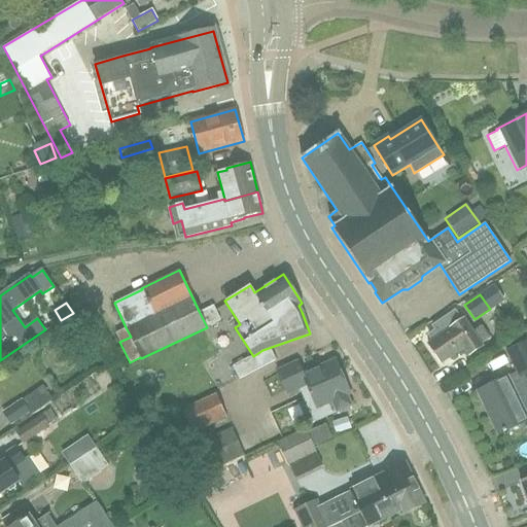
[(213,305),(199,311),(206,325),(220,318),(213,305)]
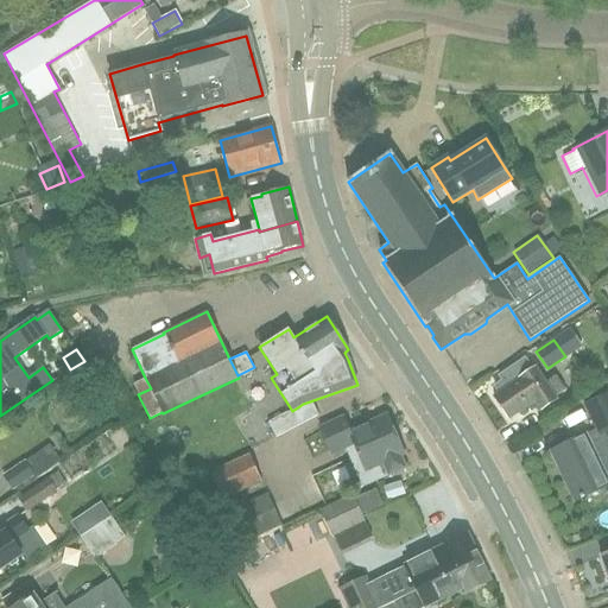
[(499,394),(493,398),(508,420),(534,403),(540,410),(557,398),(556,397),(567,390),(556,375),(546,382),(534,366),(532,368),(525,358),(498,375),(502,382),(494,388),(499,394)]
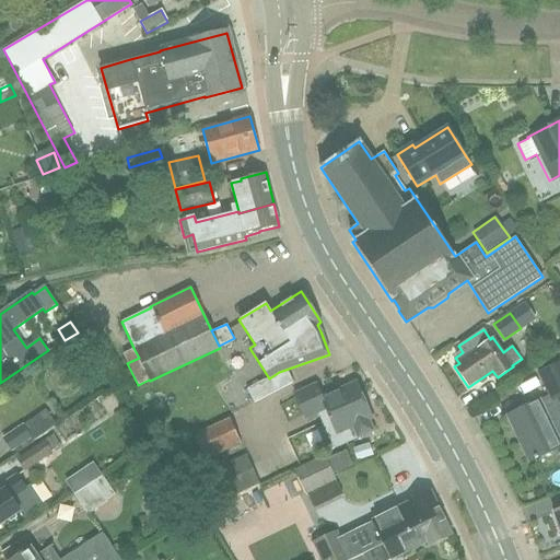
[(559,358),(535,372),(551,401),(559,396),(559,358)]
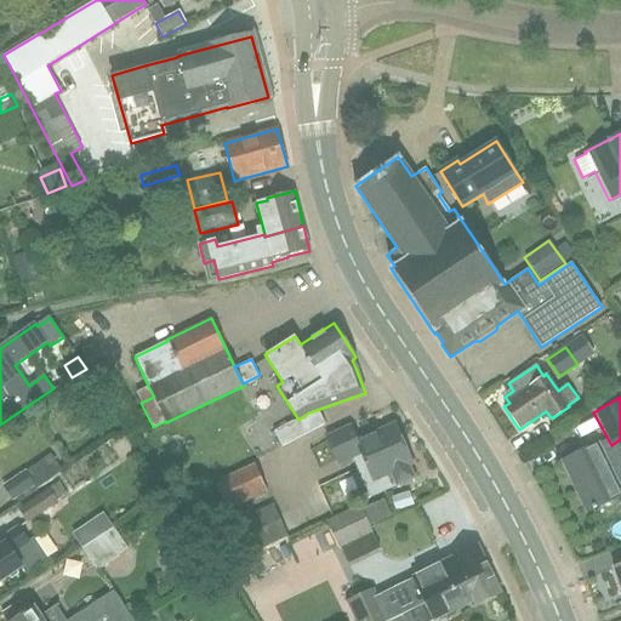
[(302,437),(295,422),(274,433),(281,448),(302,437)]
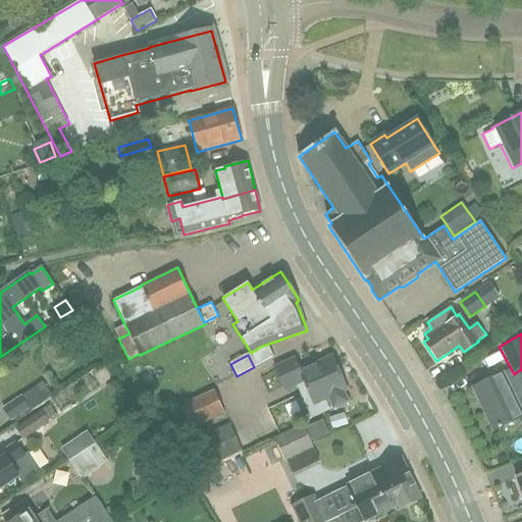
[(331,357),(301,371),(305,380),(296,384),(311,418),(331,408),(347,401),(343,393),(347,390),(331,357)]
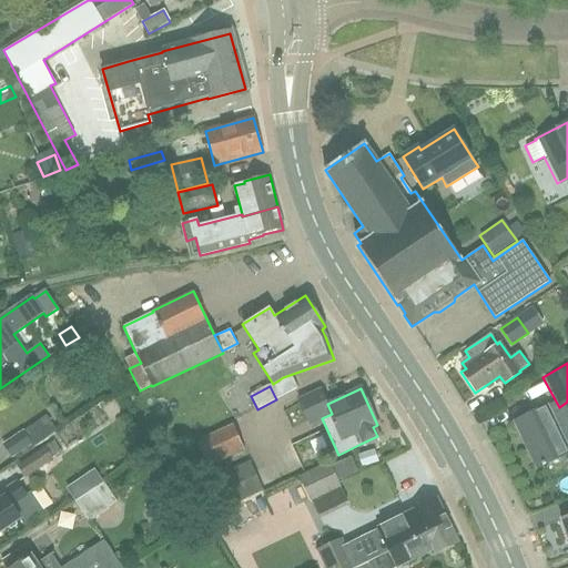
[(332,414),(327,404),(321,389),(298,401),(310,424),(322,418),(332,414)]
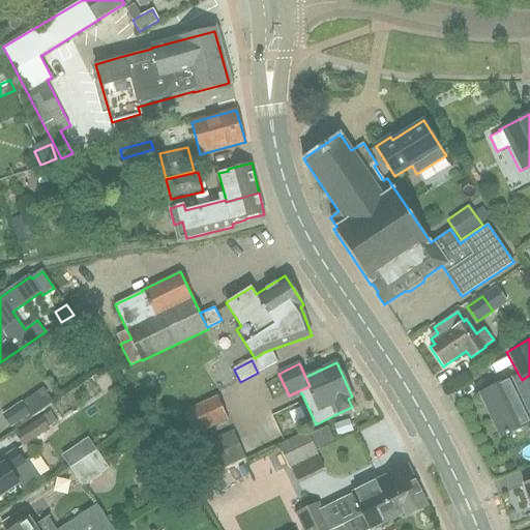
[(505,437),(529,424),(529,420),(510,380),(479,394),(488,412),(493,410),(505,437)]
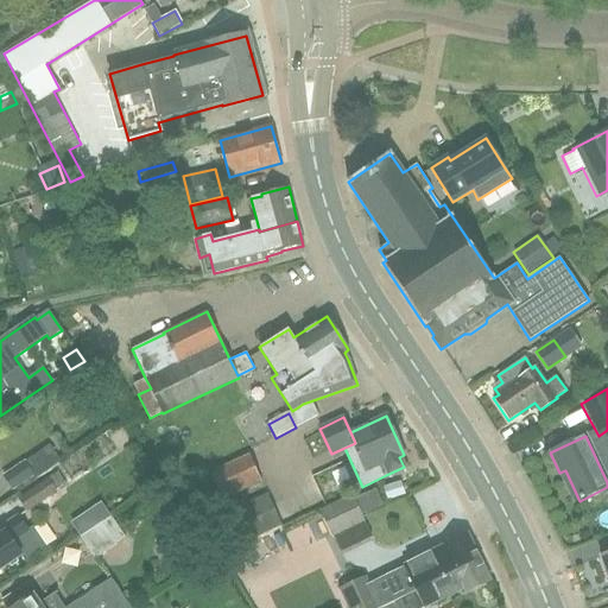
[(50,444),(2,475),(12,491),(35,476),(36,477),(61,462),(50,444)]
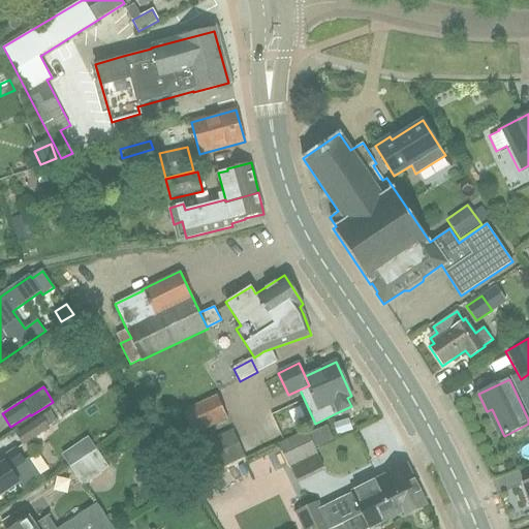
[(183,410),(194,434),(228,419),(217,396),(183,410)]
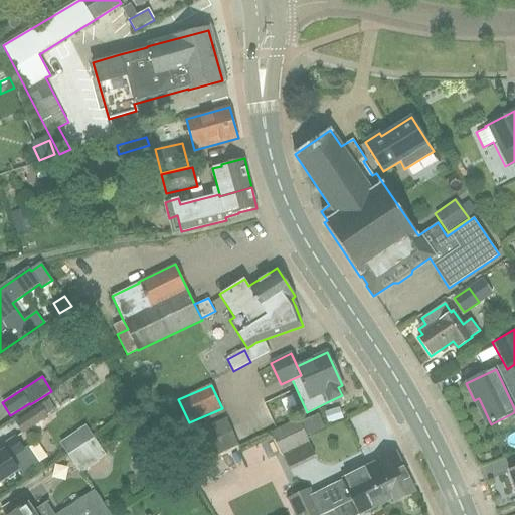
[(54,409),(48,400),(15,421),(22,433),(50,414),(49,412),(54,409)]
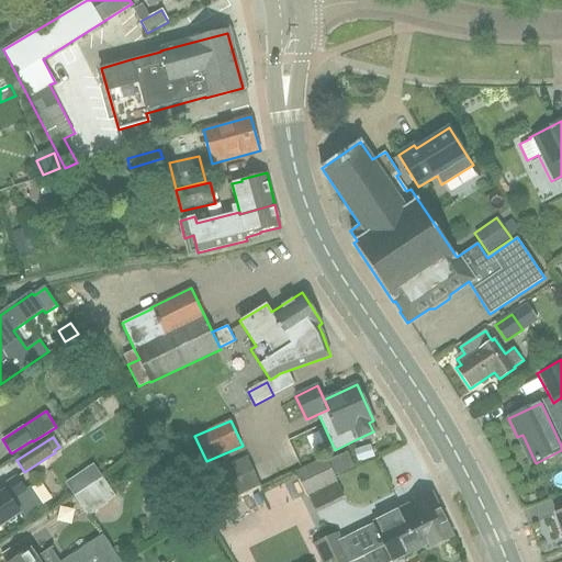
[(329,461),(335,474),(352,467),(347,453),(329,461)]
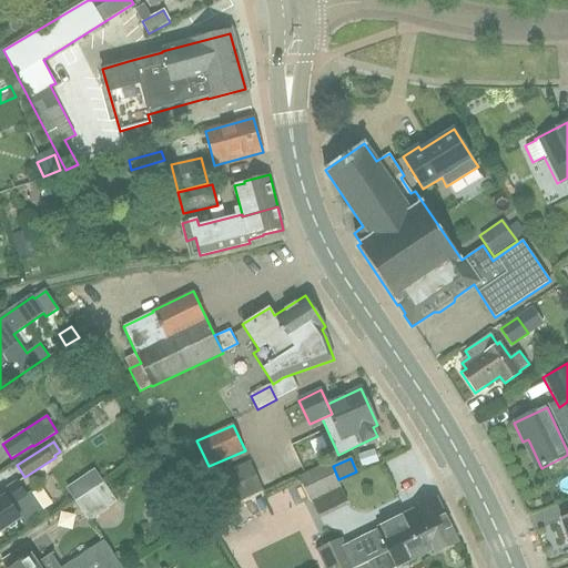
[(264,492),(250,462),(202,484),(215,513),(264,492)]
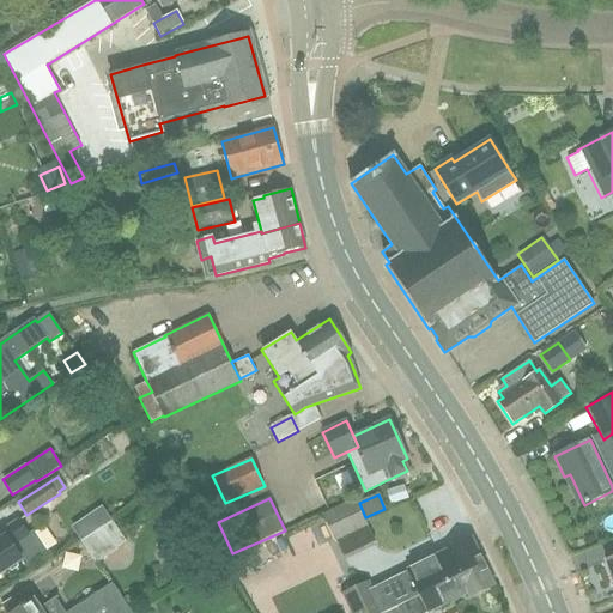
[(323,514),(335,540),(368,525),(354,498),(323,514)]
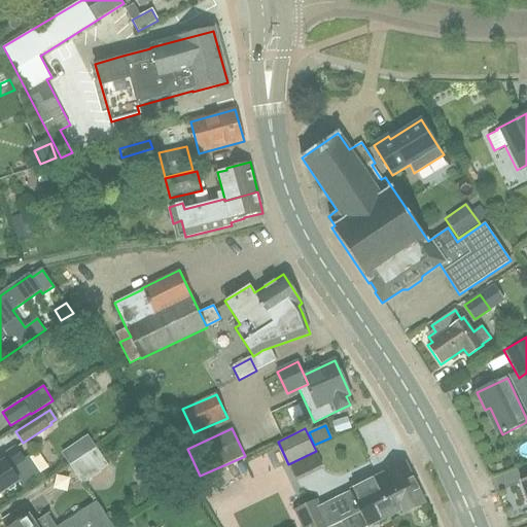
[(30,457),(25,460),(15,447),(0,456),(0,492),(19,481),(24,487),(41,475),(30,457)]
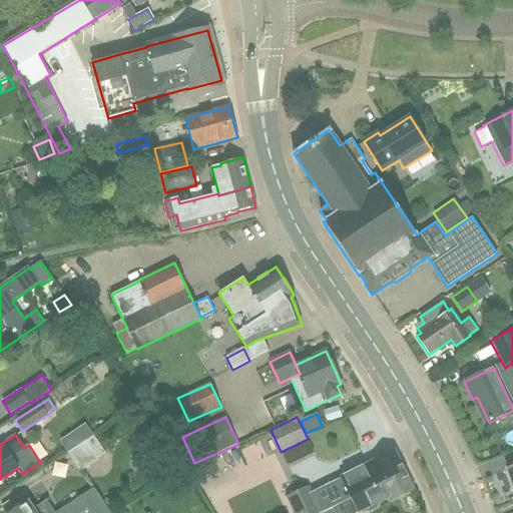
[(94,436),(69,453),(81,471),(99,459),(97,457),(105,452),(94,436)]
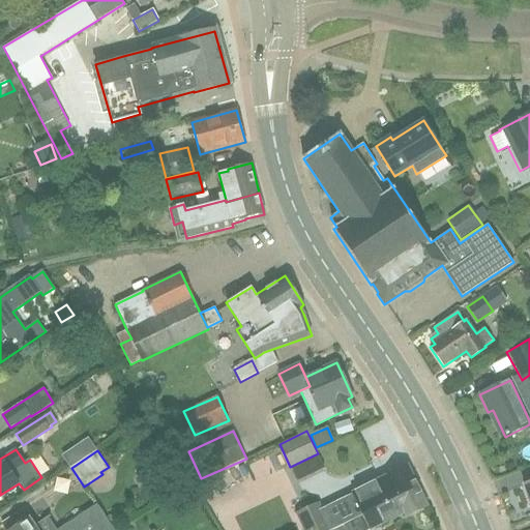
[(417,486),(407,464),(353,491),(354,492),(321,508),(319,502),(311,506),(311,505),(297,512),(305,529),(330,529),(346,522),(362,513),(417,486)]
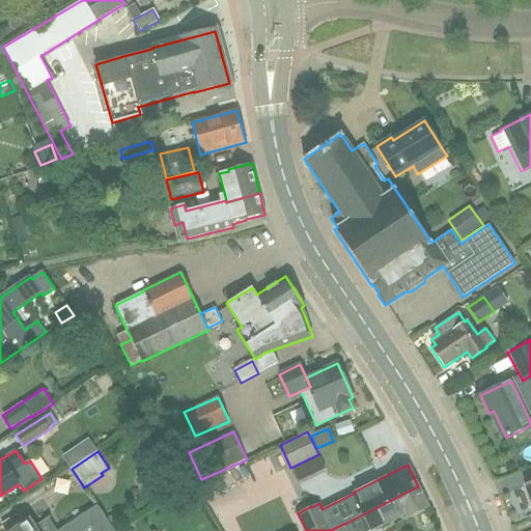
[(428,507),(418,486),(363,514),(346,523),(331,530),(369,530),(370,530),(369,530),(404,514),(406,518),(428,507)]
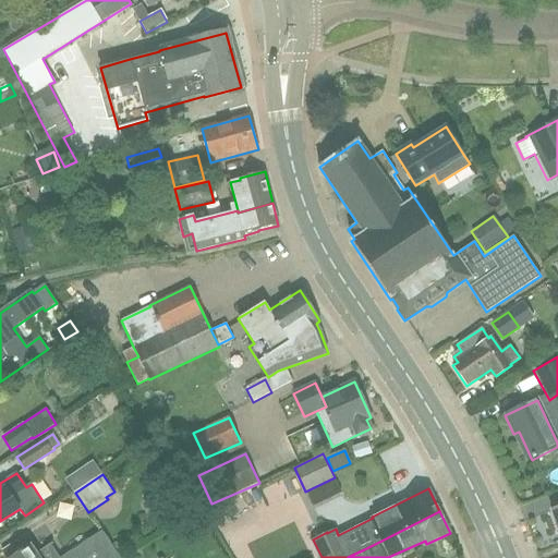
[(229,557),(209,528),(194,538),(202,549),(206,546),(214,557),(229,557)]
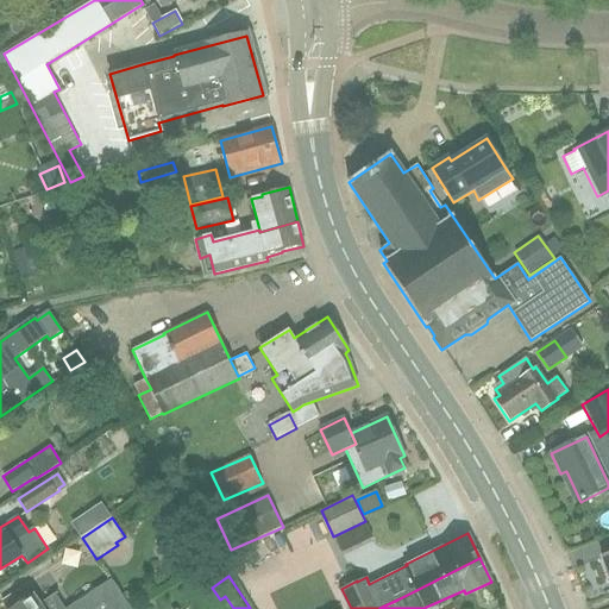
[(14,595),(2,603),(6,608),(131,608),(123,595),(111,579),(88,594),(66,608),(61,601),(55,594),(48,598),(39,604),(33,595),(27,586),(14,595)]
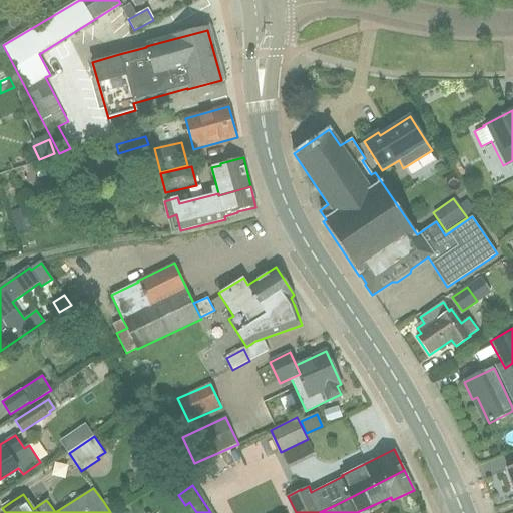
[(185,505),(173,512),(196,512),(189,502),(185,505)]
